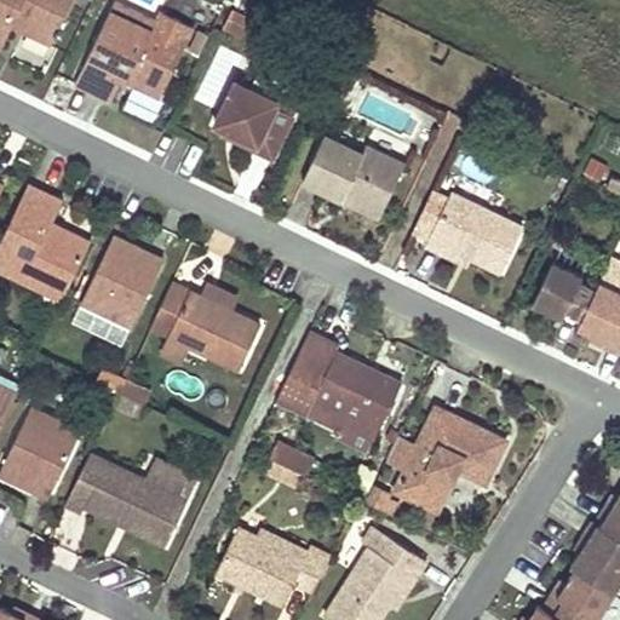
[(52,38),(55,39),(57,40),(59,34),(56,32),(70,0),(0,0),(0,47),(10,28),(49,46),(52,38)]
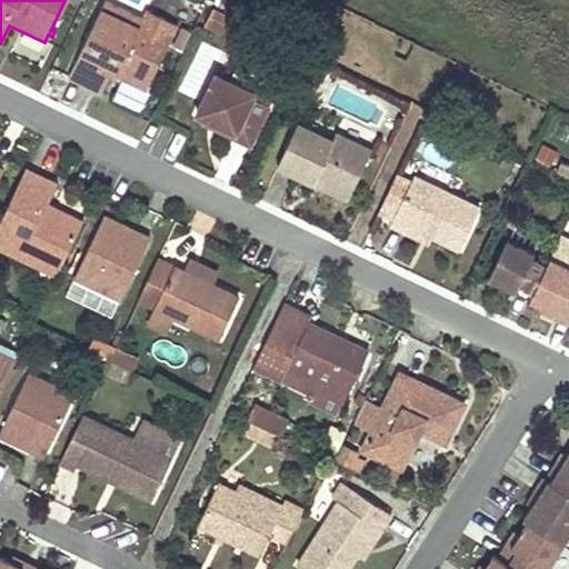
[(163,0),(158,18),(193,30),(200,12),(163,0)]
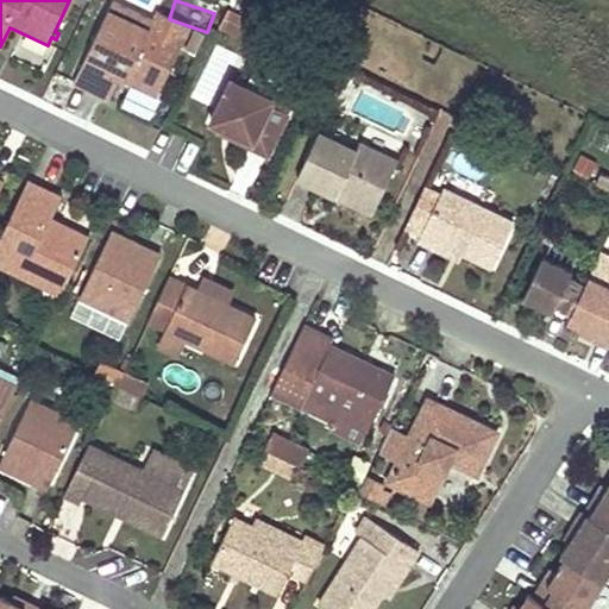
[(117,79),(136,88),(155,96),(179,46),(148,31),(152,23),(111,2),(71,82),(107,100),(117,79)]
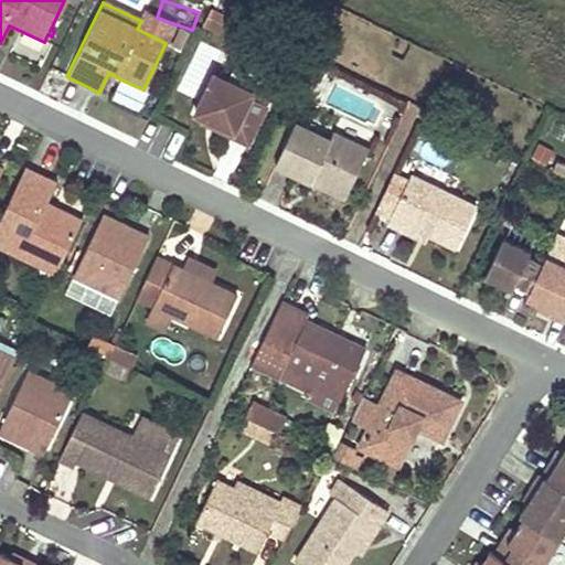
[(232,18),(211,8),(203,23),(224,33),(232,18)]
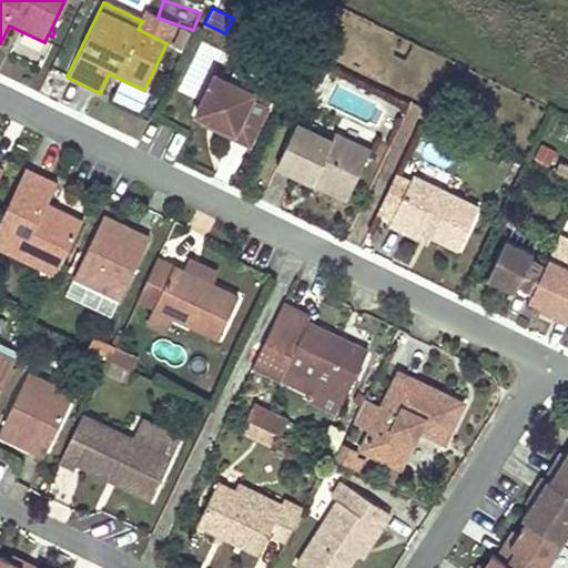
[(171,36),(142,21),(138,29),(166,43),(171,36)]
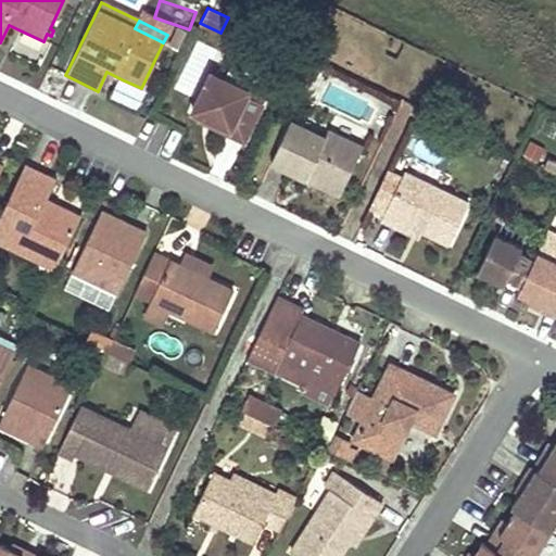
[(14,33),(8,49),(42,63),(49,46),(14,33)]
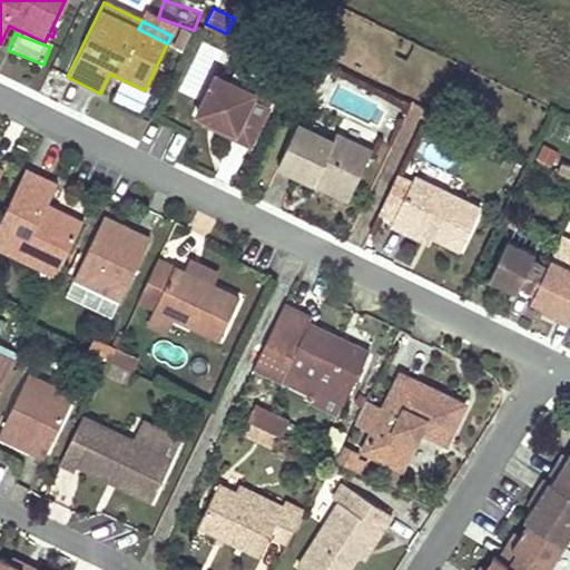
[(259,70),(236,59),(227,80),(246,89),(249,90),(259,70)]
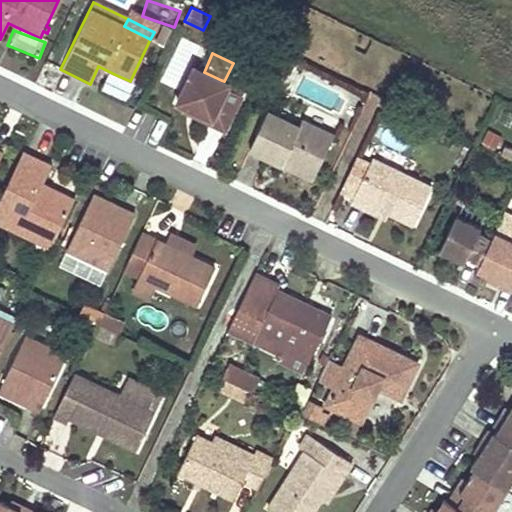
[(206,117),(204,122),(224,131),(242,95),(226,87),(228,83),(224,81),(221,80),(204,72),(192,66),(174,102),(181,105),(206,117)]
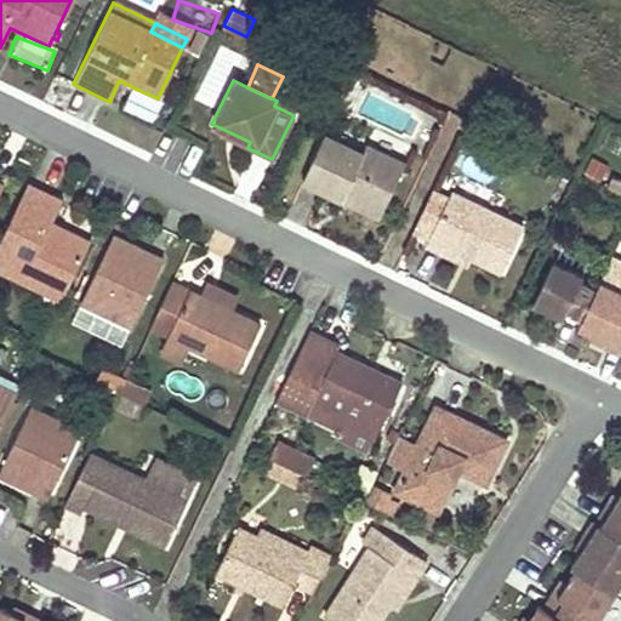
[(220,127),(217,134),(248,148),(250,142),(220,127)]
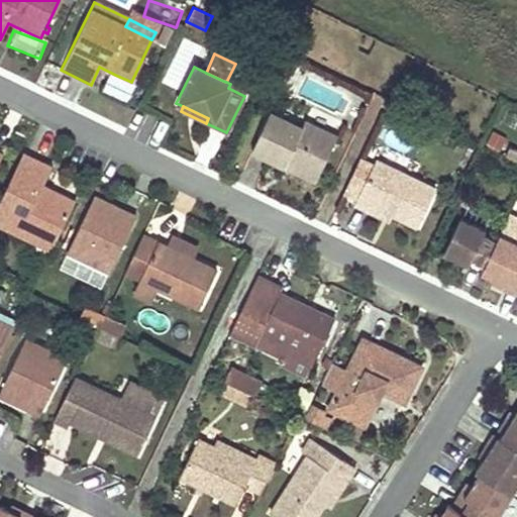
[(411,111),(406,109),(400,121),(405,123),(411,111)]
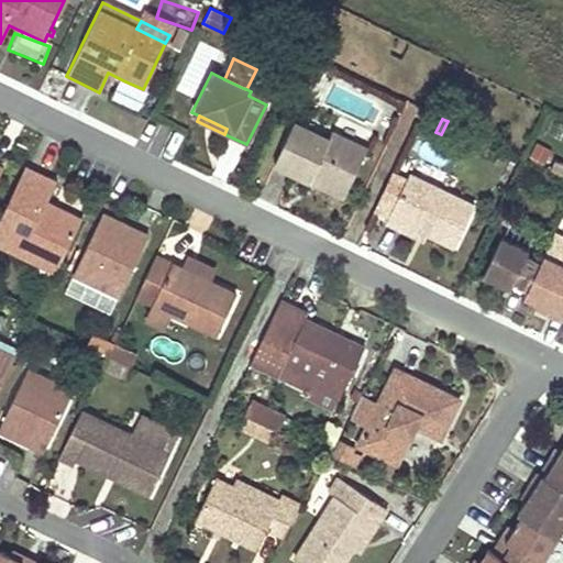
[(294,123),(284,144),(274,165),(308,181),(312,173),(346,189),(366,147),(331,131),(328,140),(294,123)]
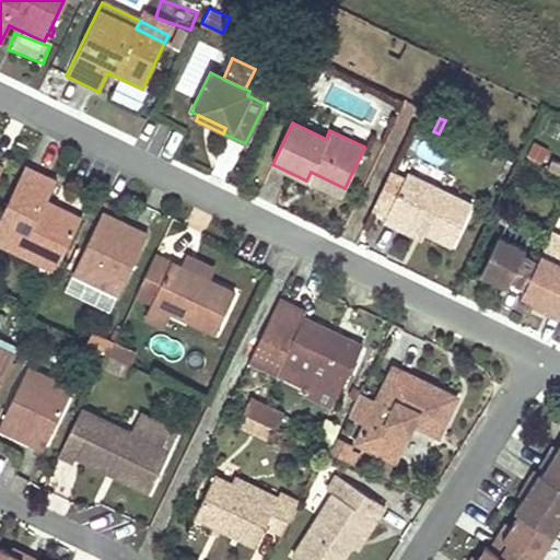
[(24,165),(6,202),(0,214),(0,245),(25,257),(28,249),(57,264),(81,214),(47,198),(56,179),(24,165)]
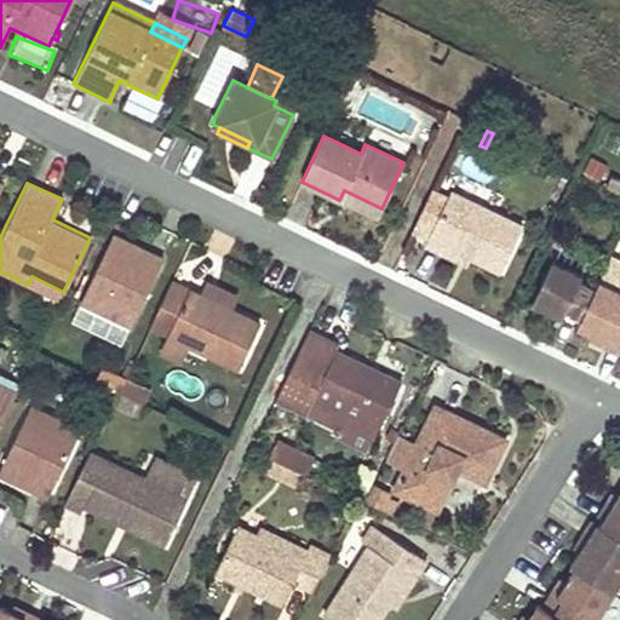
[(521,223),(451,190),(448,196),(431,189),(412,228),(429,236),(425,246),(445,256),(449,246),(470,256),(499,270),(521,223)]
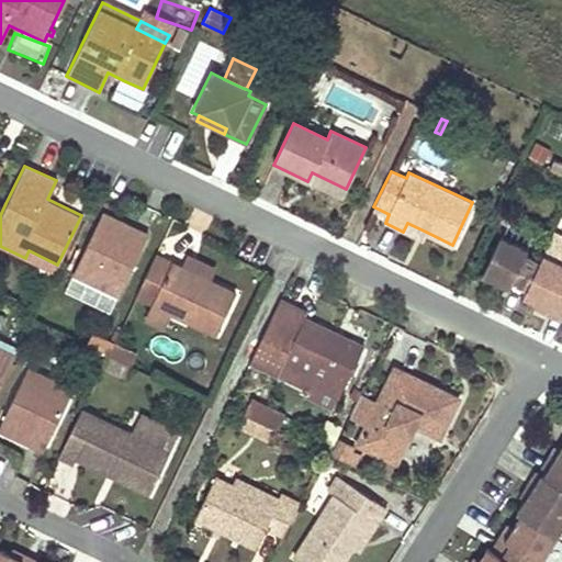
[(307,181),(341,198),(346,189),(312,172),(307,181)]
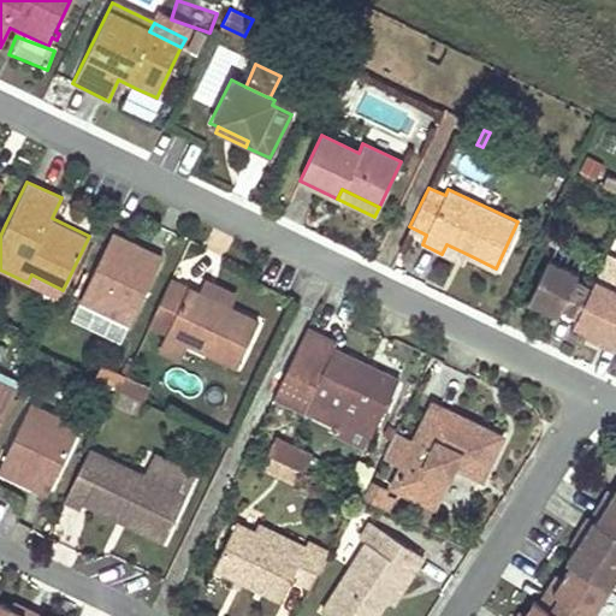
[(129,325),(143,292),(159,260),(136,249),(138,244),(112,231),(78,302),(129,325)]
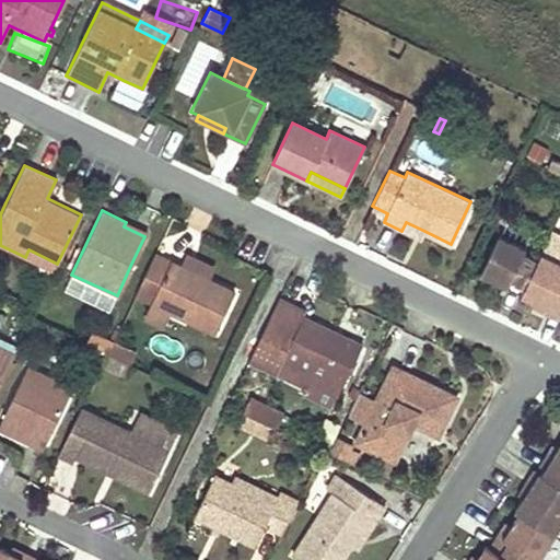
[(147,232),(126,222),(124,226),(144,236),(147,232)]
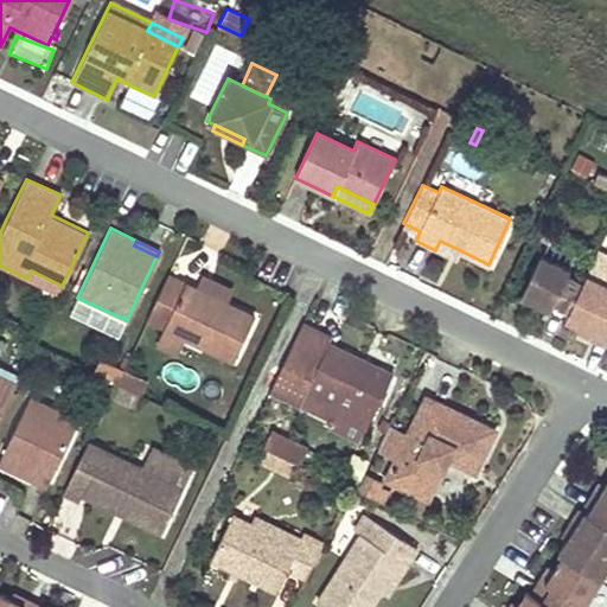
[(435,250),(457,260),(460,250),(440,241),(435,250)]
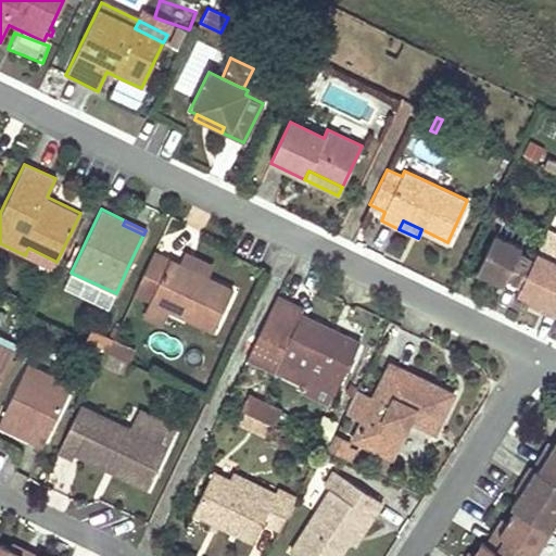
[(533,256),(520,282),(517,290),(530,297),(555,308),(555,230),(547,226),(536,249),(535,252),(533,256)]
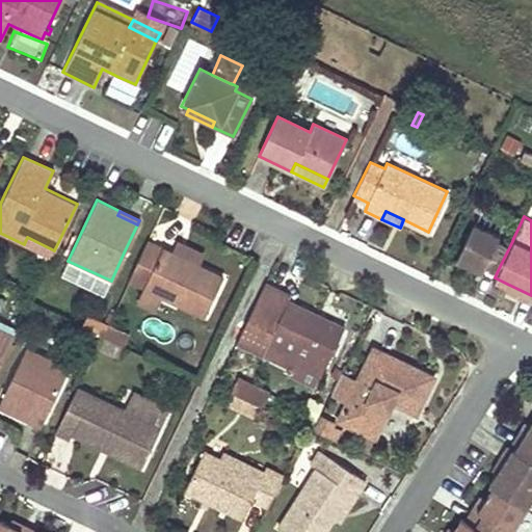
[(498,270),(510,245),(497,239),(499,234),(473,221),(455,258),(481,270),(484,264),(498,270)]
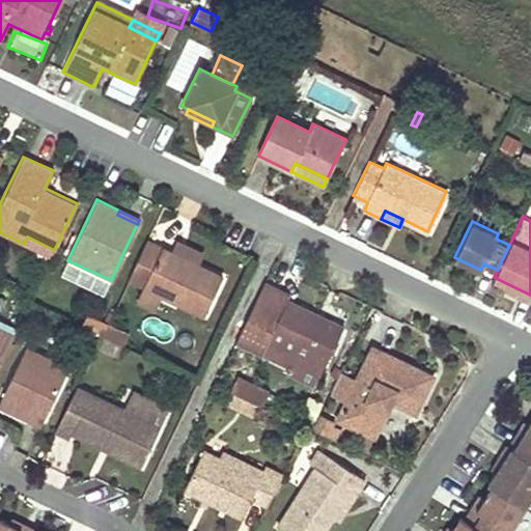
[(51,257),(54,250),(27,236),(24,244),(51,257)]
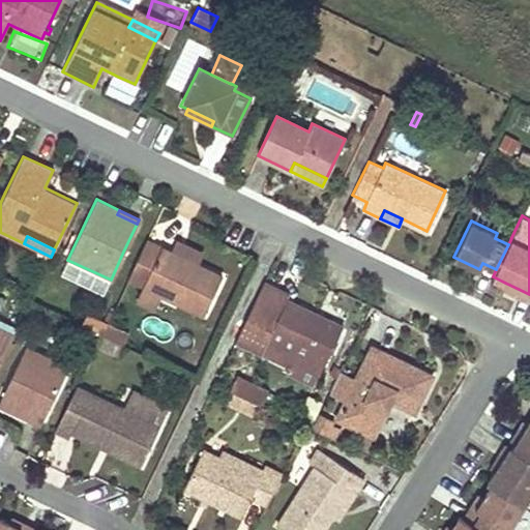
[(162,294),(165,296),(203,314),(219,276),(197,265),(192,262),(171,253),(145,240),(127,277),(144,286),(162,294)]
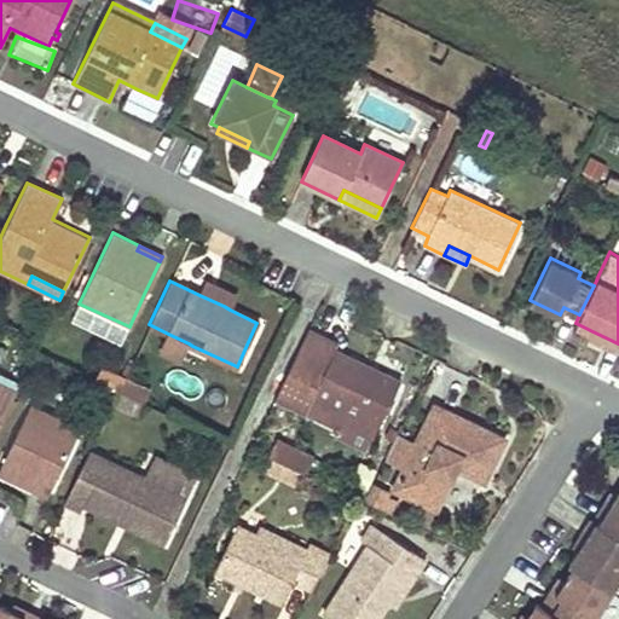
[(237,295),(207,281),(200,295),(224,306),(230,310),(237,295)]
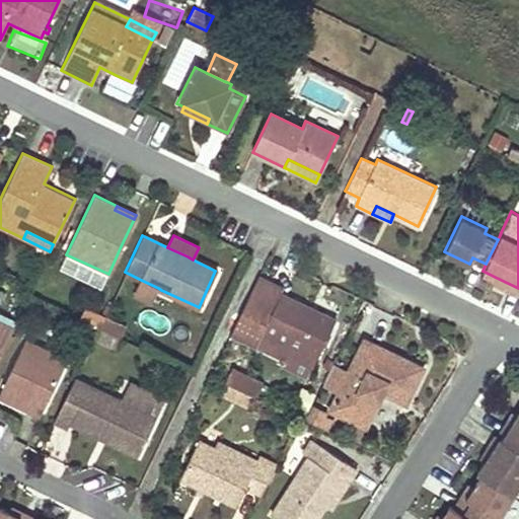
[(229,334),(255,347),(283,359),(281,364),(309,377),(317,360),(335,321),(279,295),(282,289),(256,277),(229,334)]
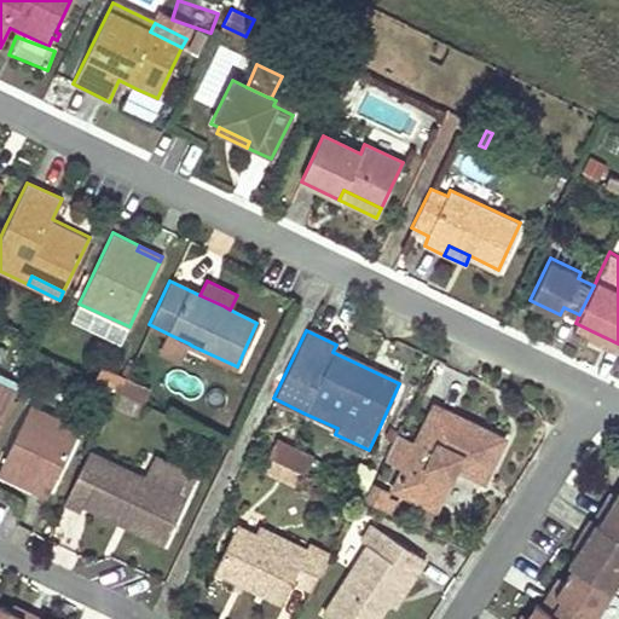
[(617,352),(618,346),(618,343),(590,330),(586,337),(617,352)]
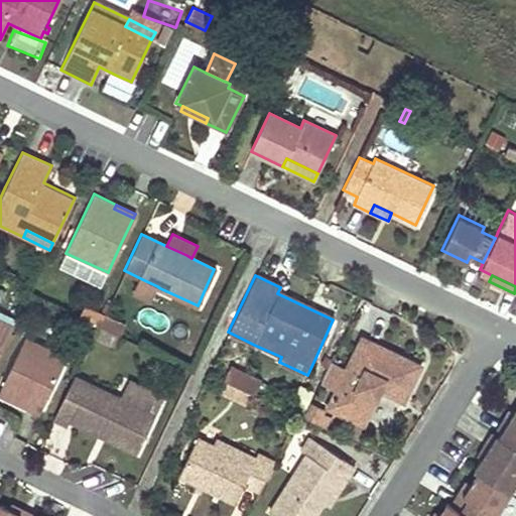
[(157,286),(140,278),(133,294),(149,301),(157,286)]
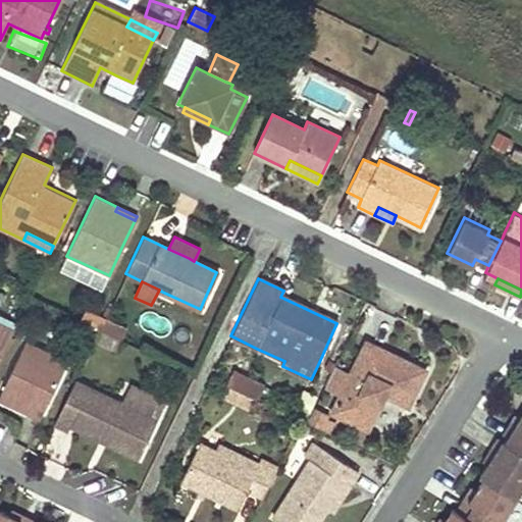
[(0,331),(10,336),(16,322),(0,314),(0,331)]
